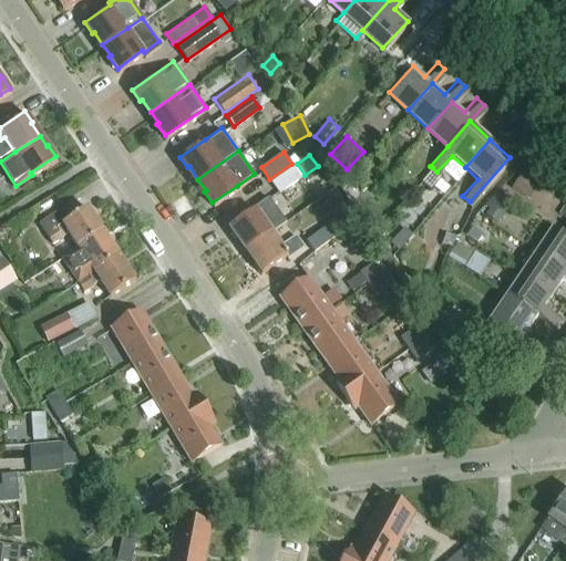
[(299,174),(291,164),(269,179),(277,189),(299,174)]
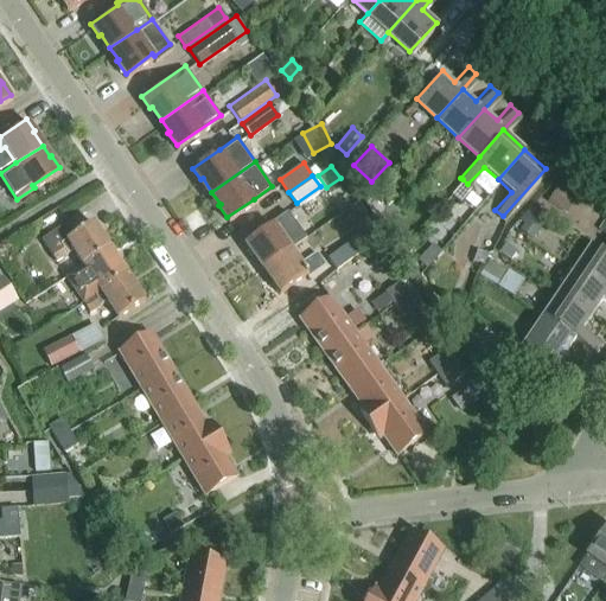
[(463,179),(452,191),(460,198),(471,187),(467,184),(463,179)]
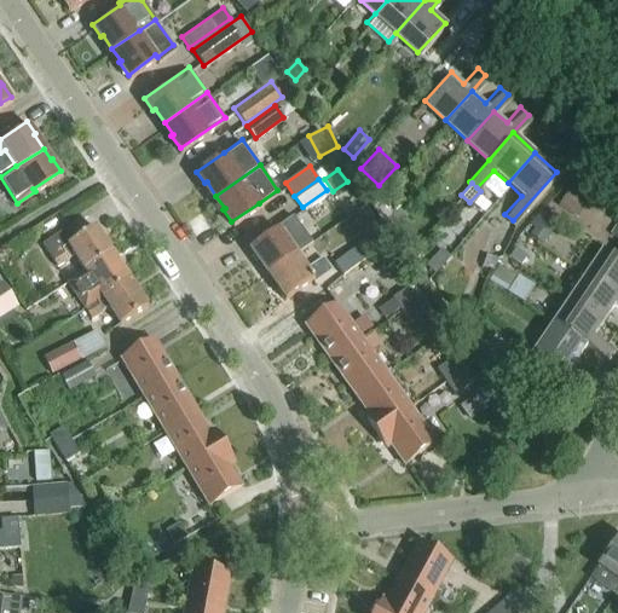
[(588,198),(569,185),(558,202),(577,215),(588,198)]
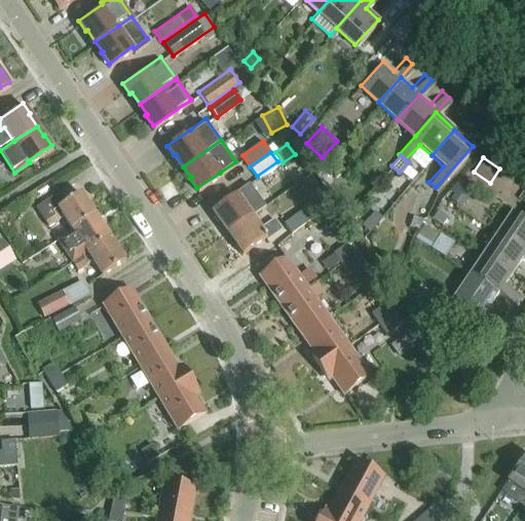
[(338,174),(325,189),(331,194),(344,180),(338,174)]
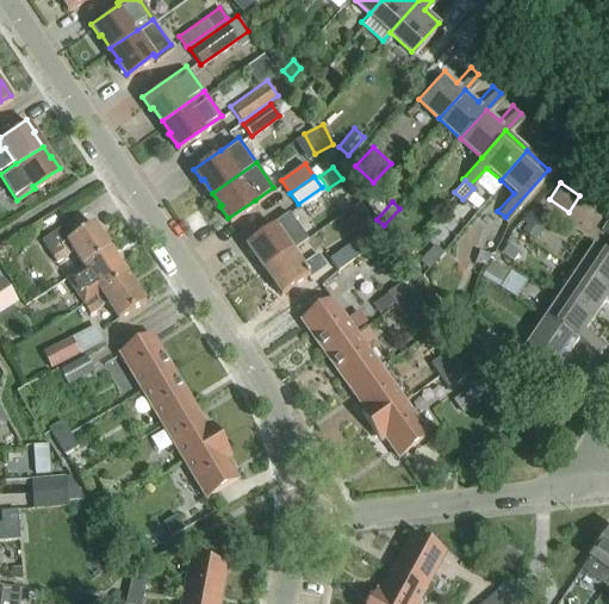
[(527,222),(522,229),(534,237),(548,216),(533,205),(523,219),(527,222)]
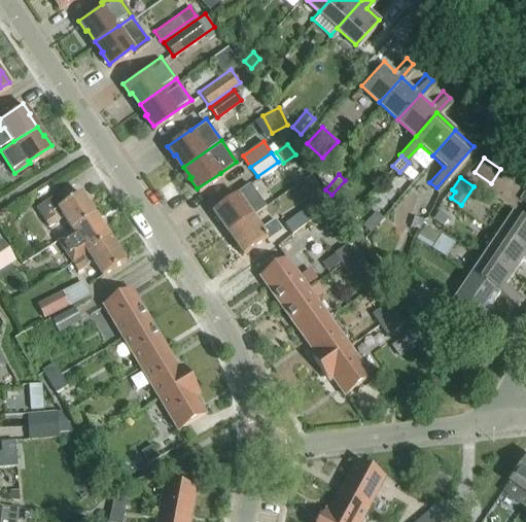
[(228,230),(250,213),(265,204),(248,180),(233,190),(235,193),(211,209),(218,219),(220,218),(228,230)]
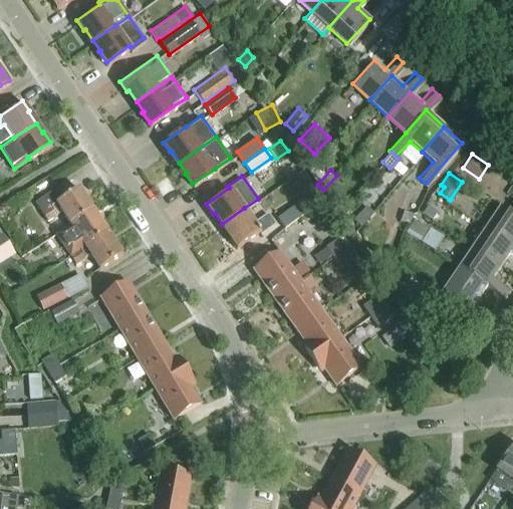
[(69,222),(91,208),(76,185),(63,194),(56,184),(33,199),(45,218),(60,208),(69,222)]
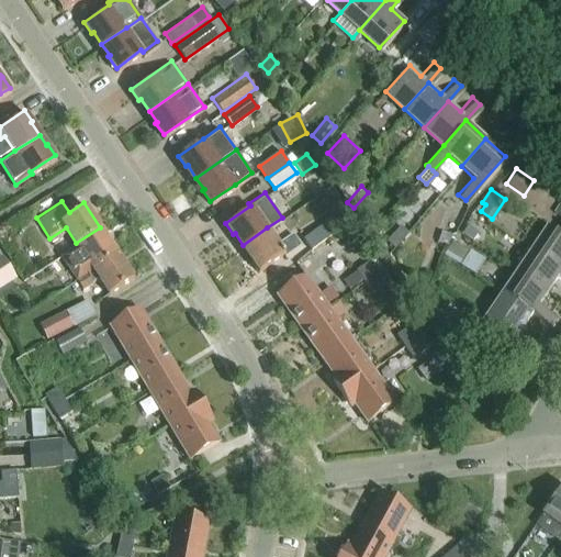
[(323,223),(302,237),(310,248),(331,234),(323,223)]
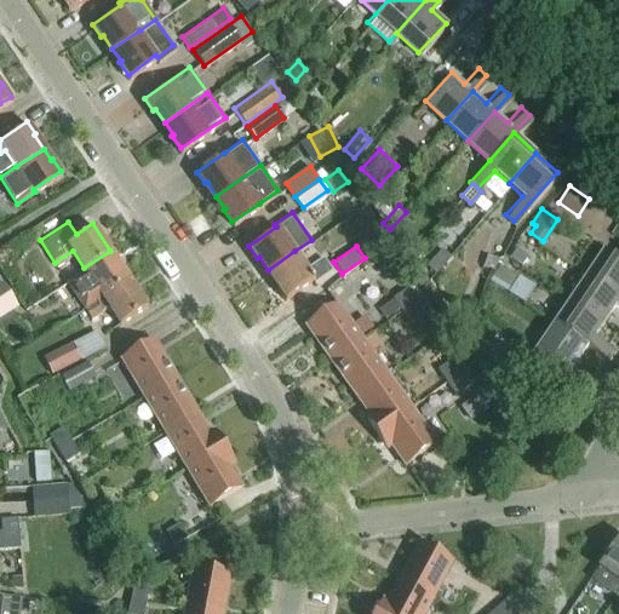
[(533,259),(515,246),(509,254),(528,268),(533,259)]
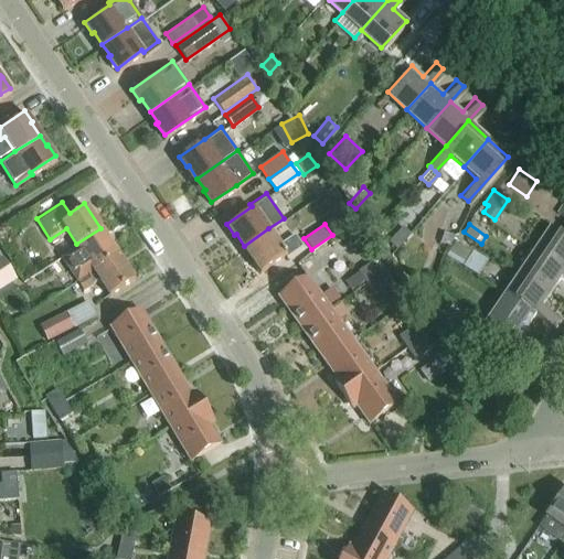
[(563,235),(562,234),(547,224),(532,246),(563,267),(563,235)]
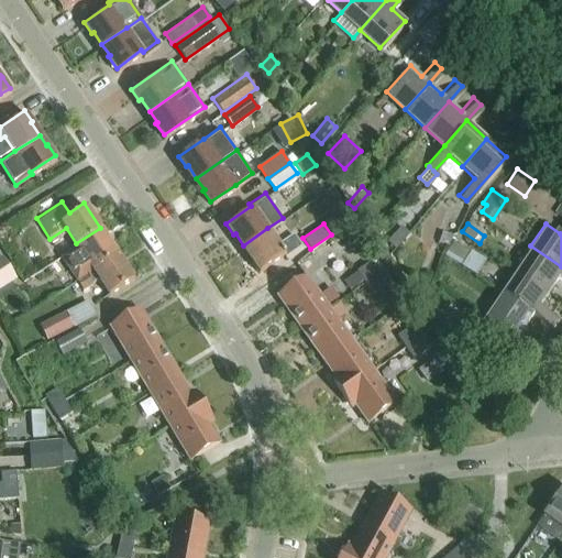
[(116,251),(100,228),(76,243),(59,254),(76,277),(116,251)]
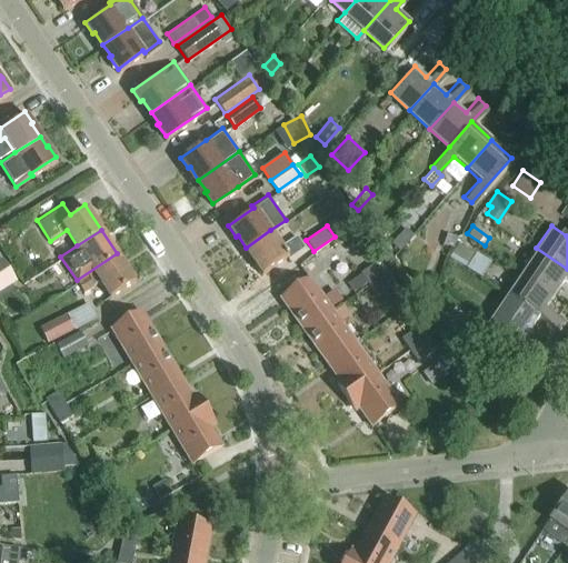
[(302,244),(295,233),(280,243),(270,230),(246,248),(255,259),(252,260),(260,271),(286,253),(287,255),(302,244)]
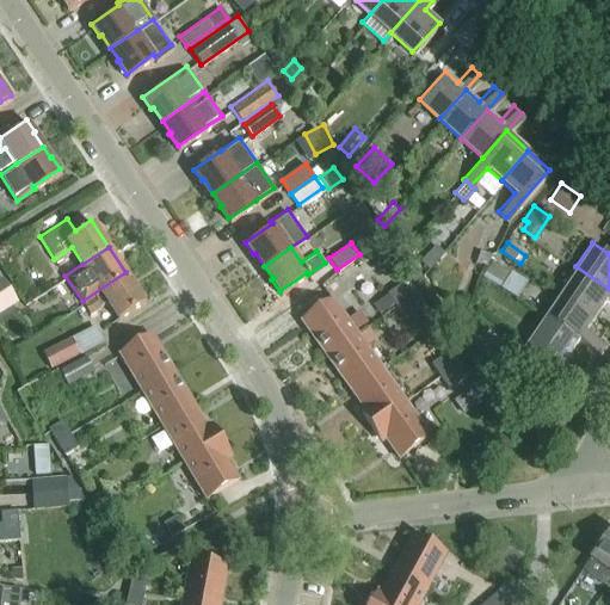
[(480,248),(476,259),(488,264),(492,253),(480,248)]
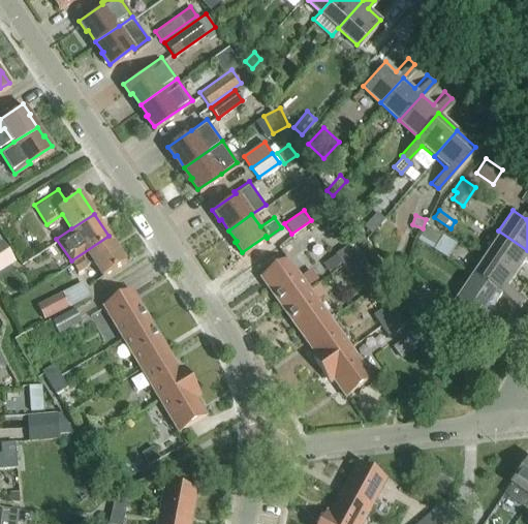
[(371,219),(364,228),(369,233),(376,224),(371,219)]
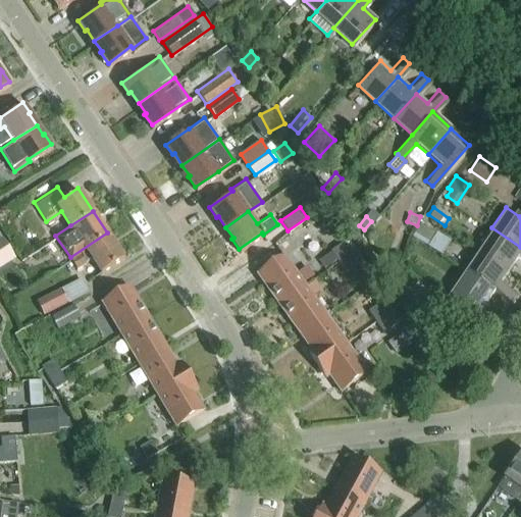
[(435,233),(419,222),(418,224),(412,234),(410,236),(439,254),(449,240),(435,231),(435,233)]
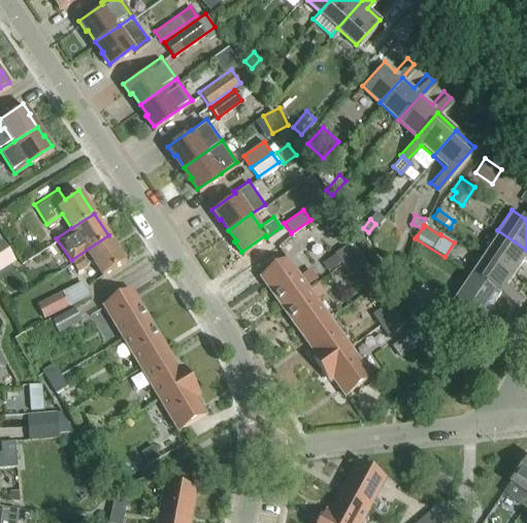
[(526,250),(497,230),(484,251),(513,270),(522,257),(526,260),(526,250)]
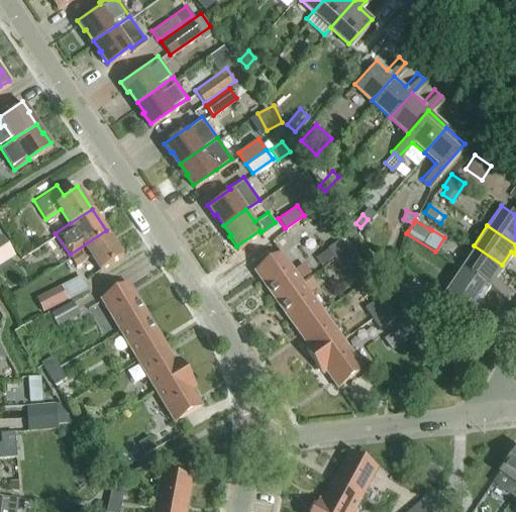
[(5,230),(0,233),(0,263),(18,252),(5,230)]
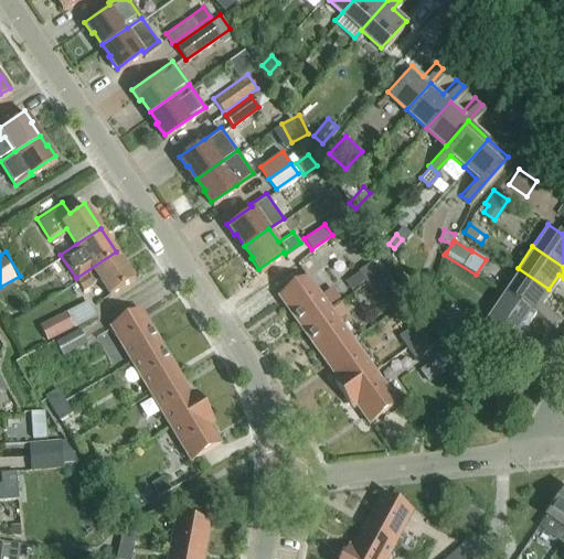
[(108,292),(132,276),(116,251),(76,278),(82,287),(97,276),(108,292)]
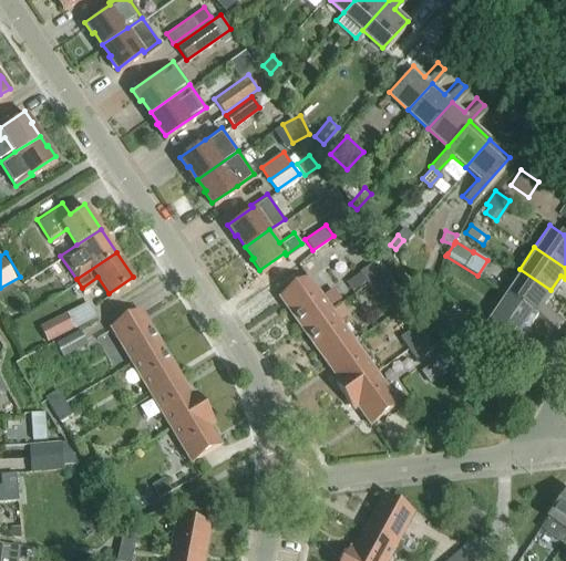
[(351,291),(364,281),(377,272),(370,262),(358,271),(359,271),(345,282),(351,291)]
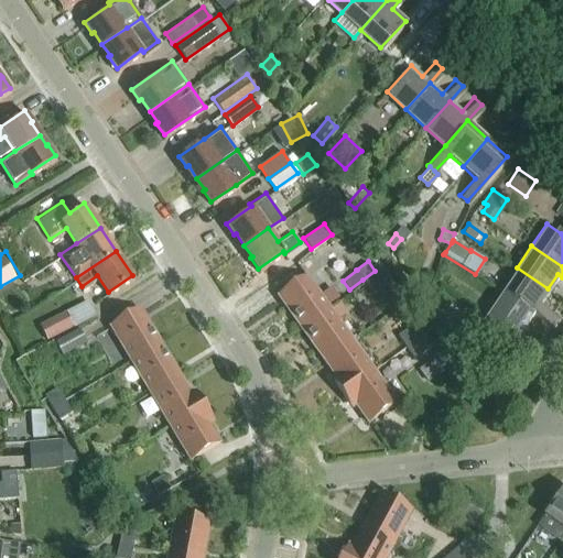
[(538,303),(548,288),(517,267),(501,290),(532,310),(552,324),(558,316),(538,303)]
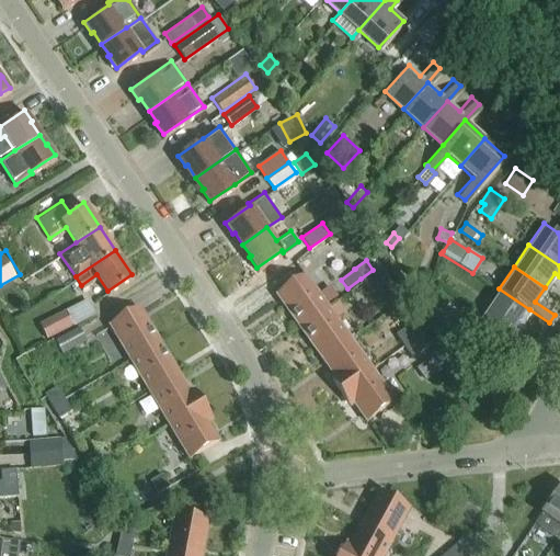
[(373,270),(361,279),(372,292),(383,284),(373,270)]
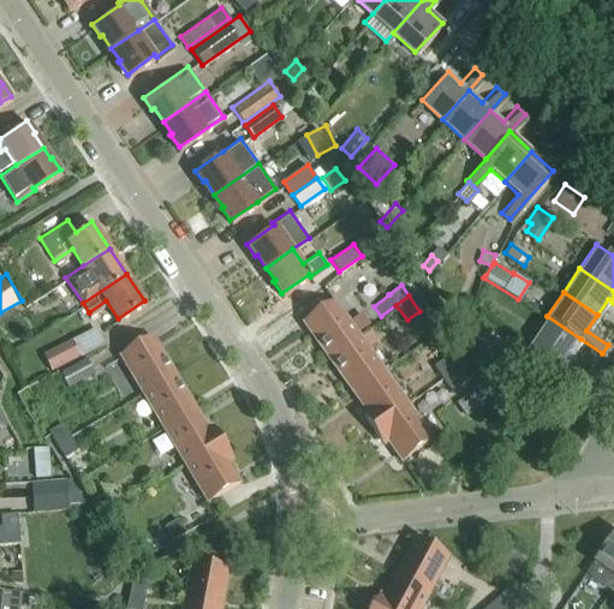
[(302,320),(327,353),(357,332),(369,323),(359,311),(347,320),(333,298),(302,320)]
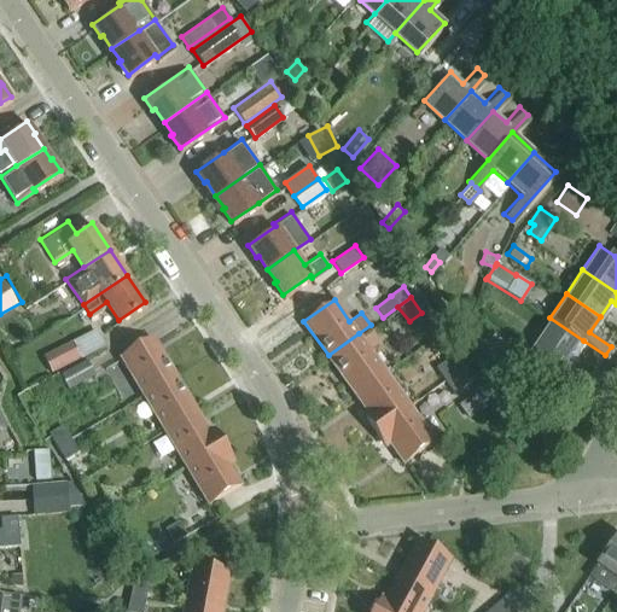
[(549,318),(531,345),(582,380),(588,372),(571,360),(583,341),(549,318)]
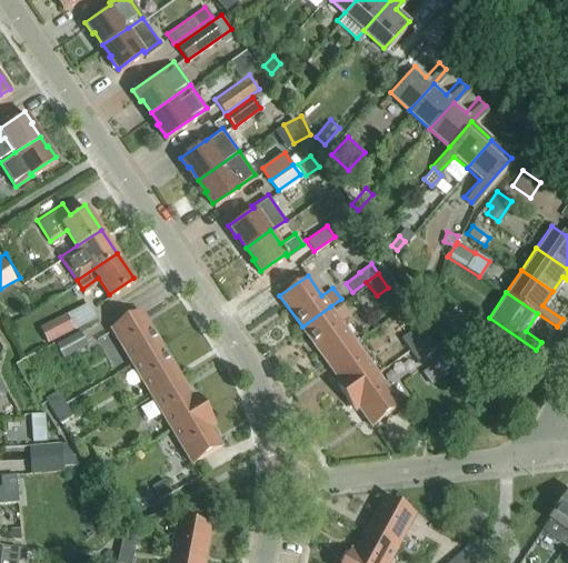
[(302,327),(325,359),(352,339),(330,307),(302,327)]
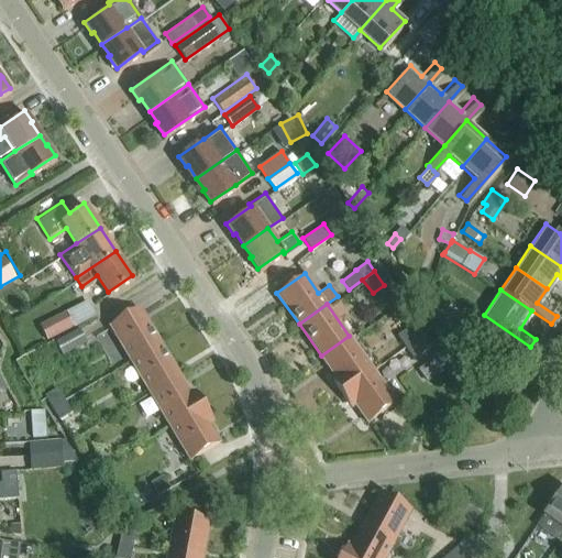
[(109,324),(127,353),(156,336),(139,306),(109,324)]
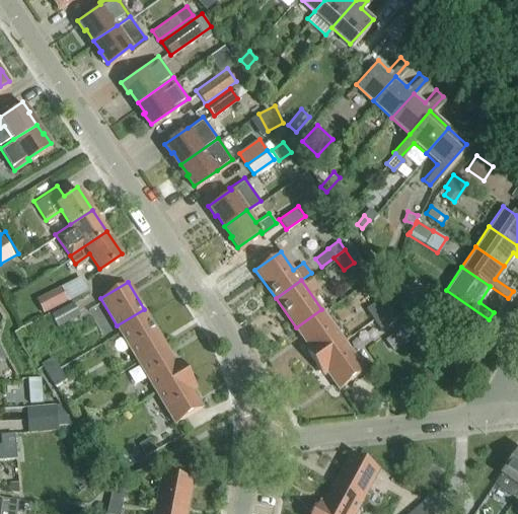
[(44,313),(68,301),(61,287),(37,299),(44,313)]
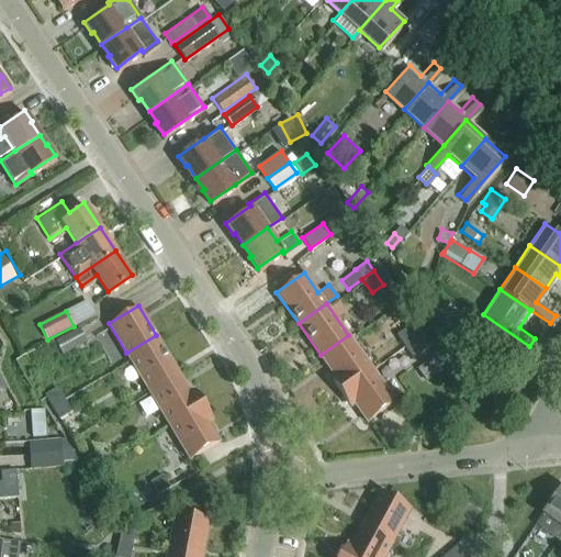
[(501,354),(508,343),(525,353),(529,346),(483,314),(470,333),(501,354)]
